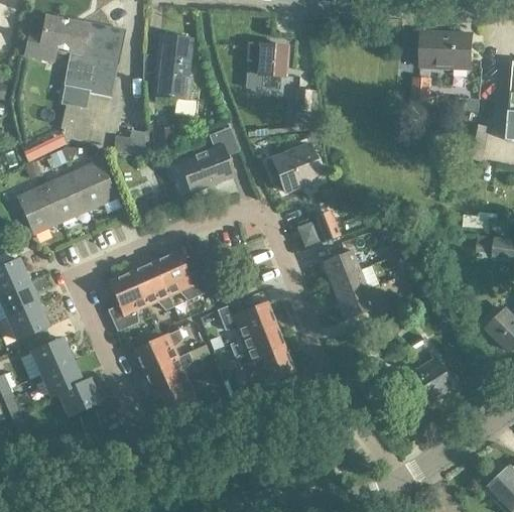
[(100,143),(110,95),(75,88),(85,38),(70,35),(73,21),(45,16),(40,36),(29,34),(25,53),(52,59),(54,48),(71,51),(59,103),(63,104),(57,135),(100,143)]
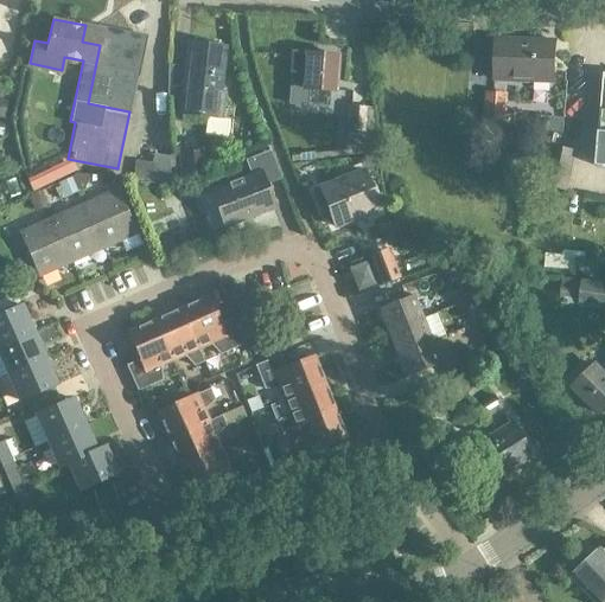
[(88,103),(129,111),(145,38),(86,25),(82,42),(100,45),(88,103)]
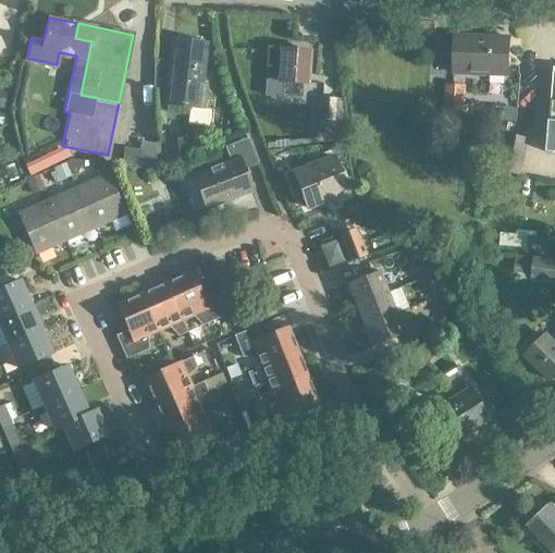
[(454,33),(453,70),(507,72),(508,35),(454,33)]
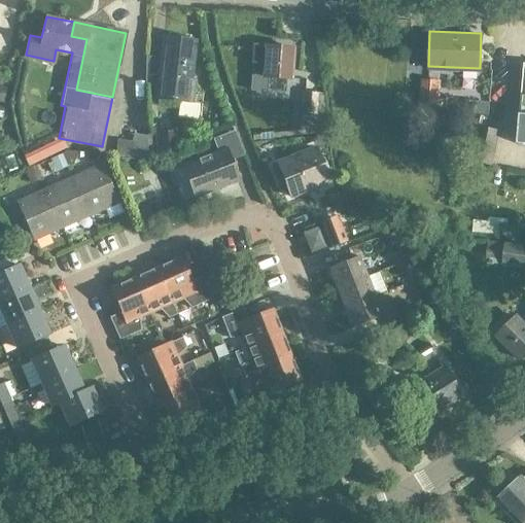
[(197,70),(191,70),(196,39),(164,35),(156,96),(194,101),(197,70)]
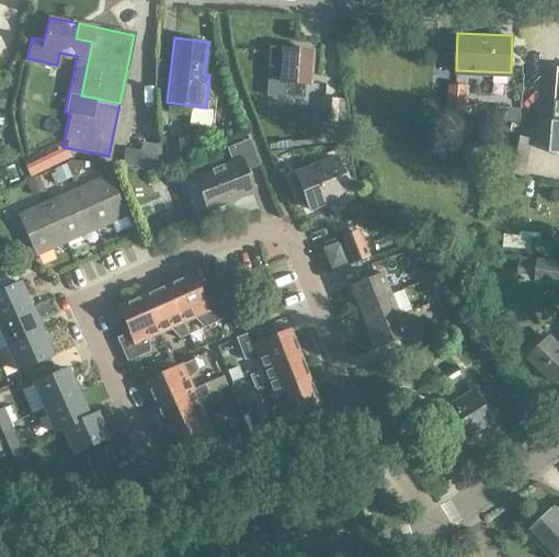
[(281,46),(278,79),(277,94),(283,102),(295,103),(301,97),(303,81),(308,81),(310,48),(281,46)]
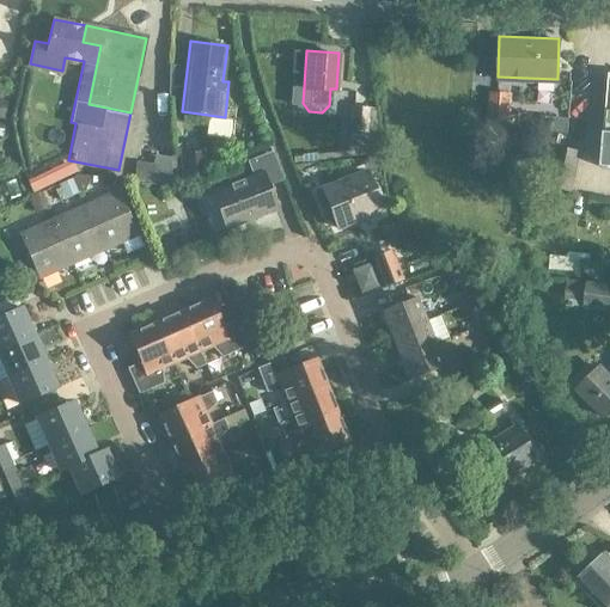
[(507,115),(508,92),(490,91),(488,121),(511,122),(511,115),(507,115)]
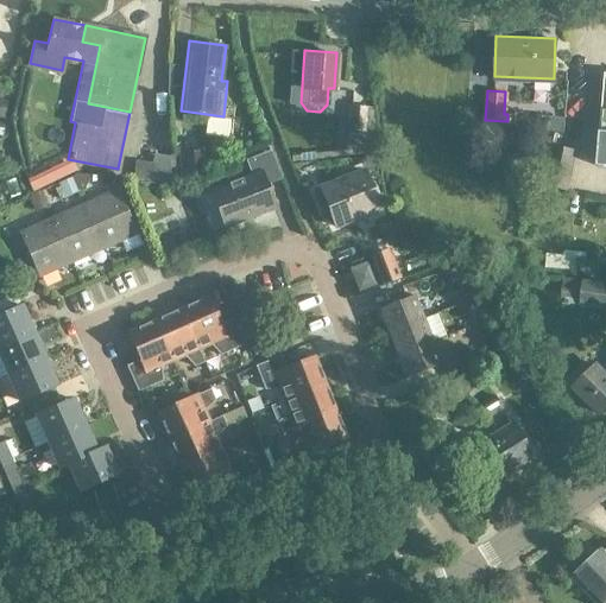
[(347,103),(346,129),(365,131),(366,105),(347,103)]
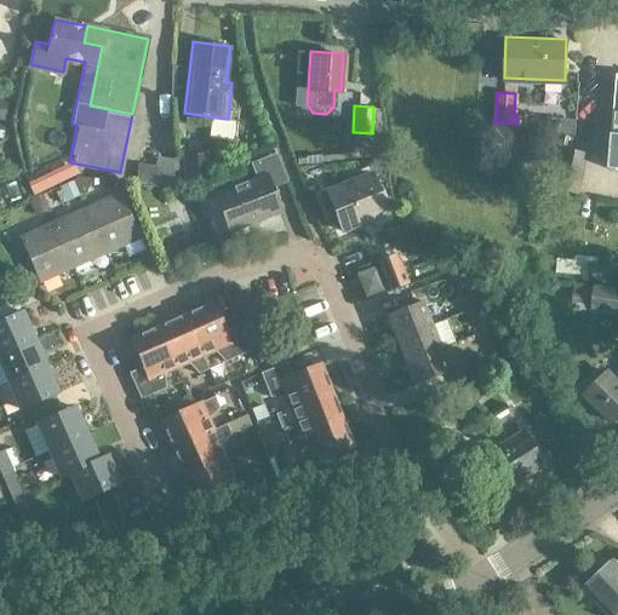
[(617,130),(611,130),(607,166),(617,167),(617,130)]
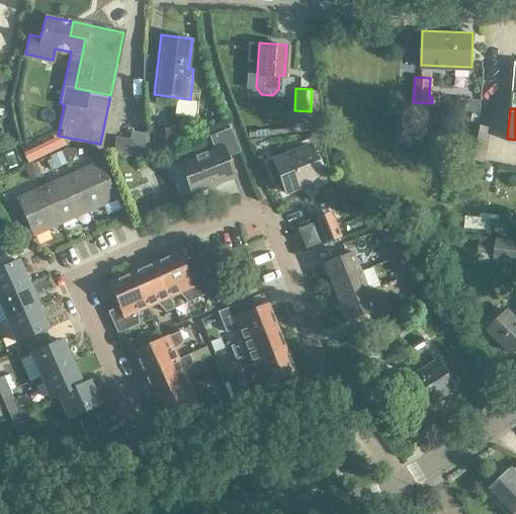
[(317,111),(291,111),(291,127),(318,127),(317,111)]
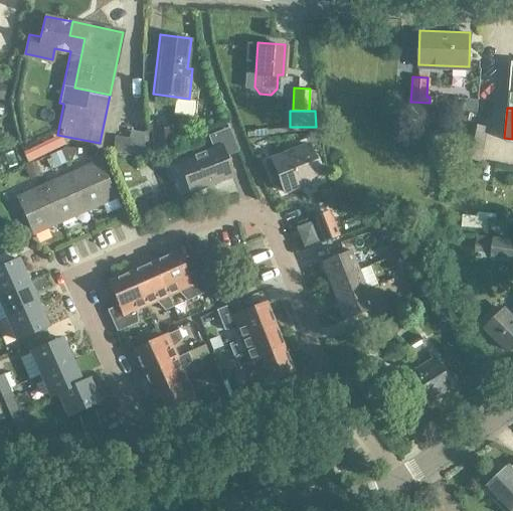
[(481,159),(488,125),(466,120),(459,154),(481,159)]
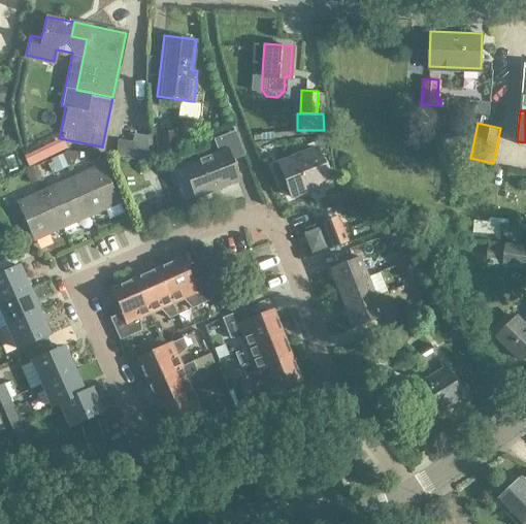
[(157,130),(160,153),(175,151),(173,129),(157,130)]
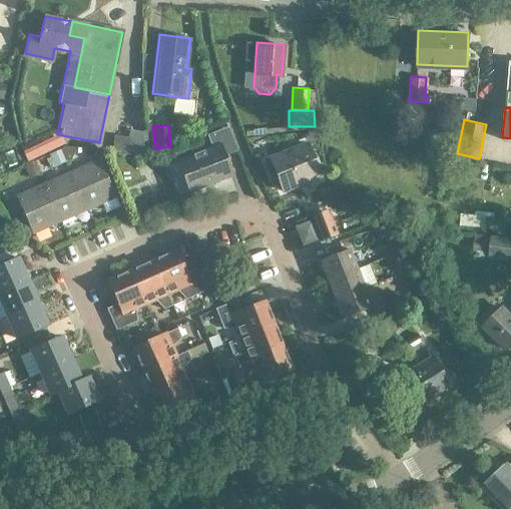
[(230,174),(222,154),(237,148),(227,125),(206,133),(212,147),(178,159),(190,189),(230,174)]
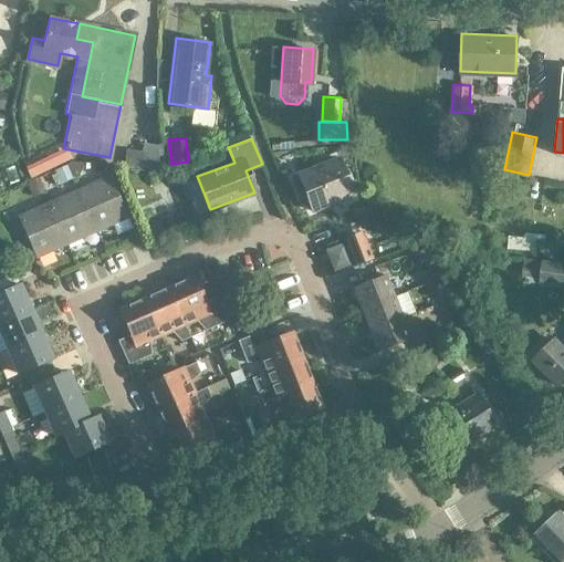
[(311,208),(352,193),(337,157),(296,173),(311,208)]
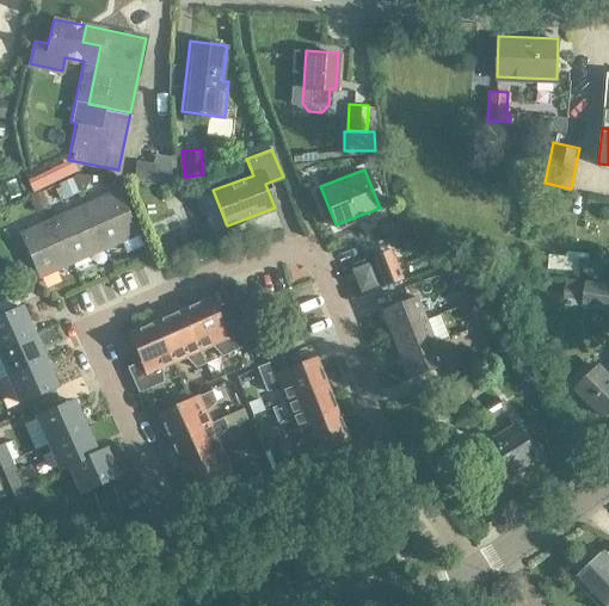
[(84,204),(103,247),(135,233),(116,189),(84,204)]
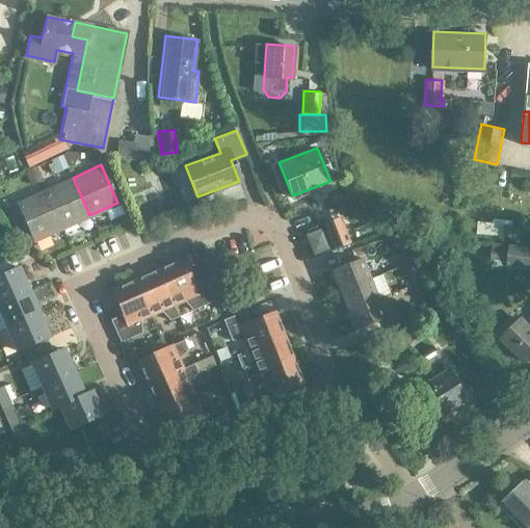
[(89,215),(73,178),(46,189),(62,228),(89,215)]
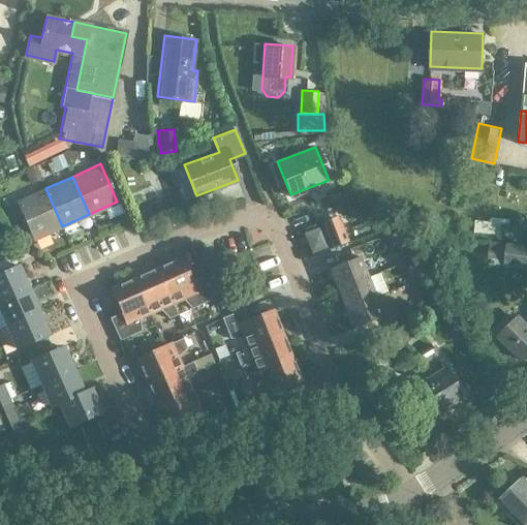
[(223,189),(226,205),(243,202),(239,185),(223,189)]
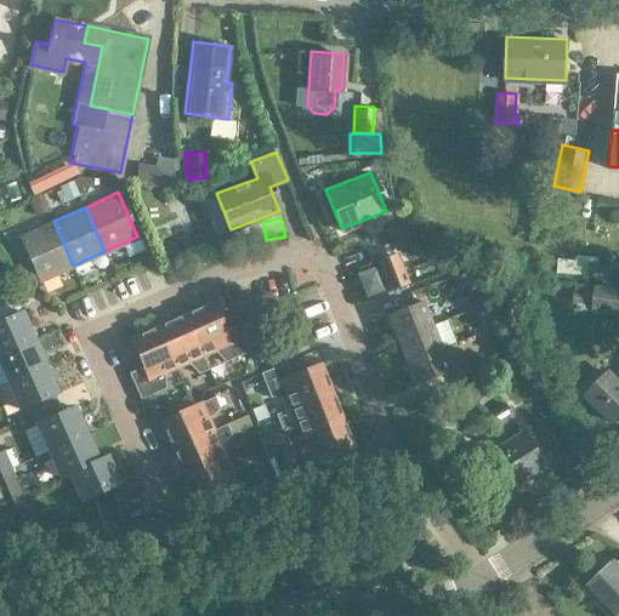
[(73,266),(54,221),(21,235),(40,280),(73,266)]
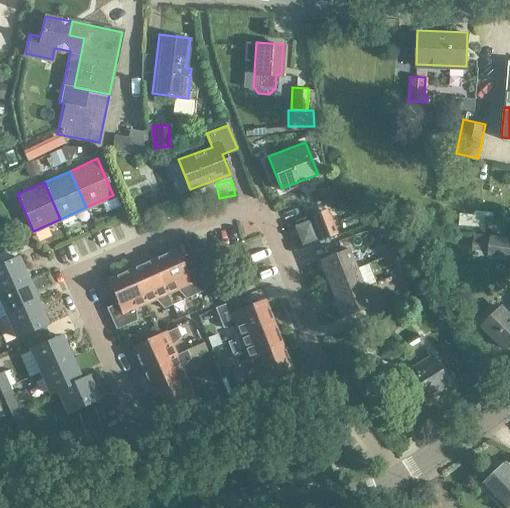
[(337,230),(327,206),(311,212),(321,237),(337,230)]
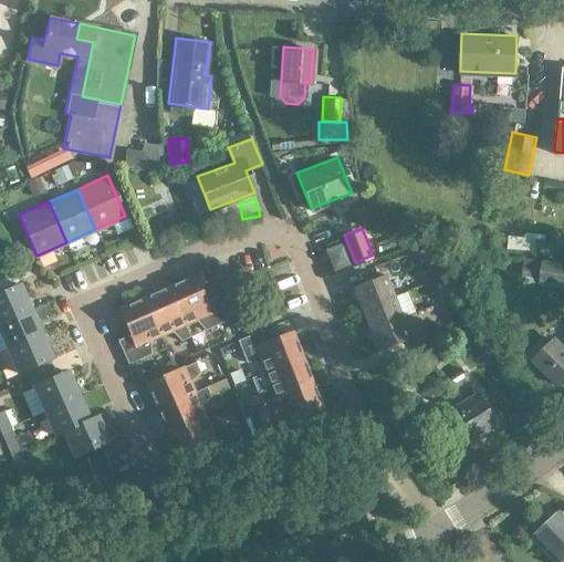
[(348,260),(342,241),(327,247),(335,266),(348,260)]
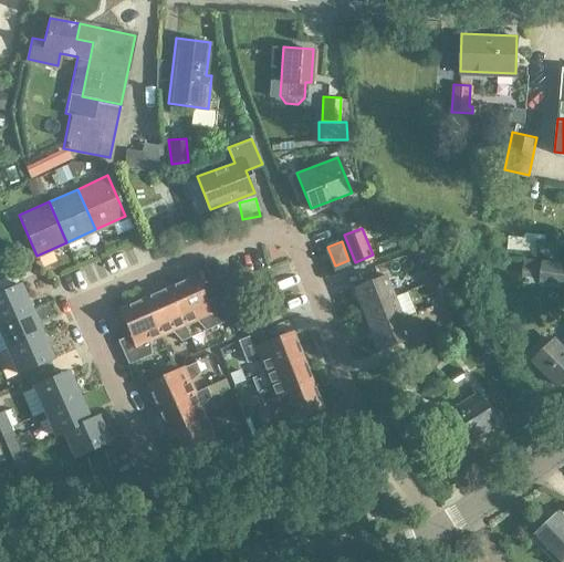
[(257,243),(227,253),(235,277),(250,272),(247,263),(262,259),(257,243)]
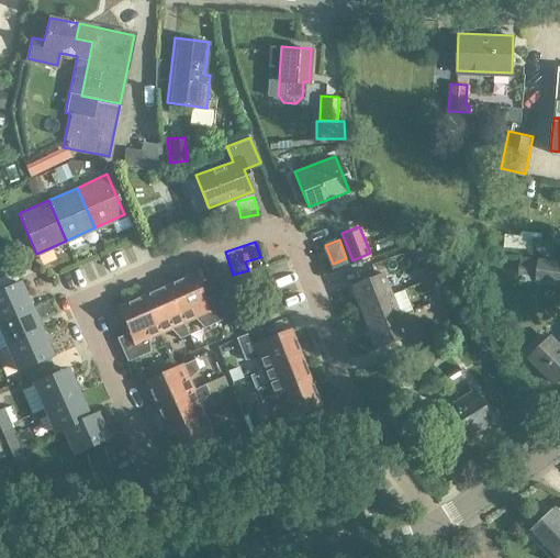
[(384,276),(416,267),(412,252),(380,259),(384,276)]
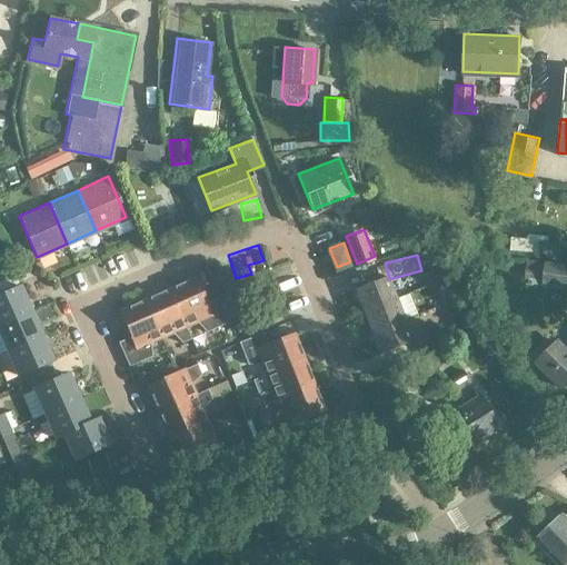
[(566,286),(566,261),(545,259),(540,283),(566,286)]
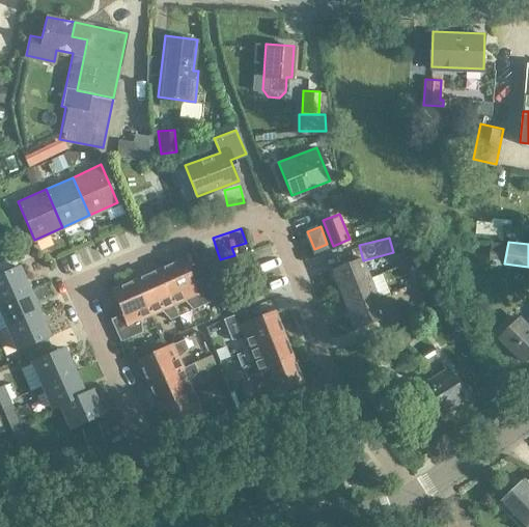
[(329,268),(337,287),(368,276),(361,255),(329,268)]
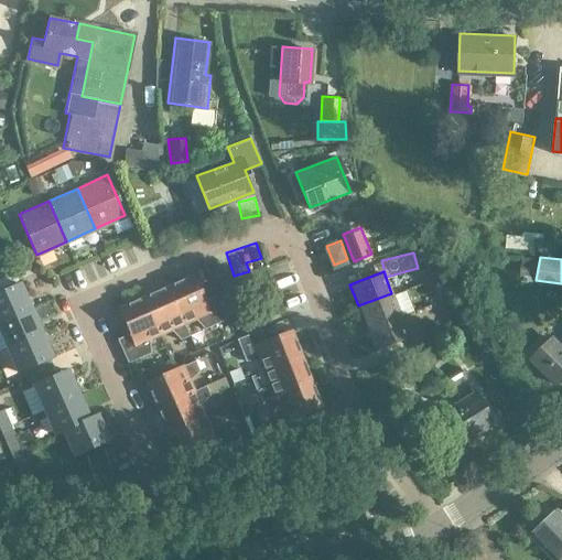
[(183,322),(184,321),(194,316),(204,326),(226,316),(216,293),(204,299),(193,273),(168,286),(183,322)]
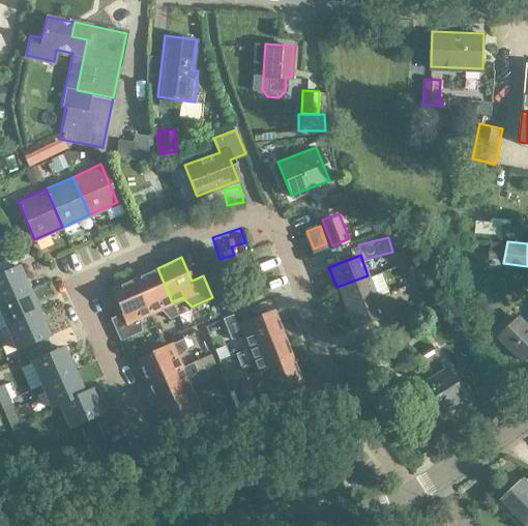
[(0,300),(29,288),(19,265),(0,272),(0,300)]
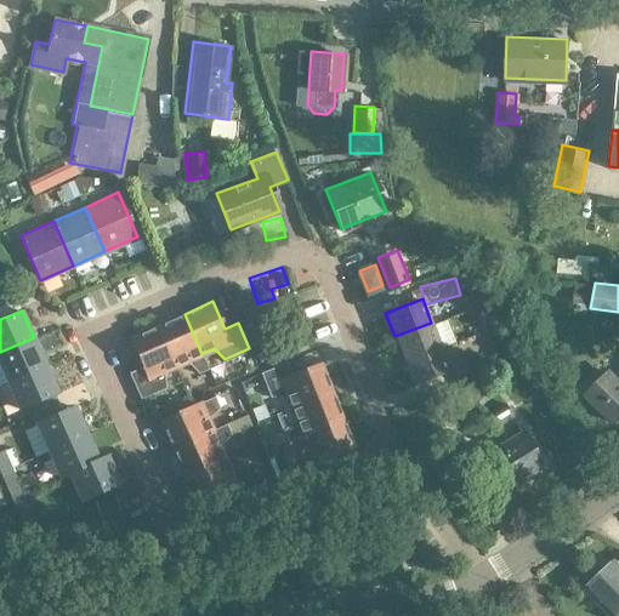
[(202,354),(185,314),(158,325),(176,365),(187,360),(198,371),(208,366),(203,353),(202,354)]
